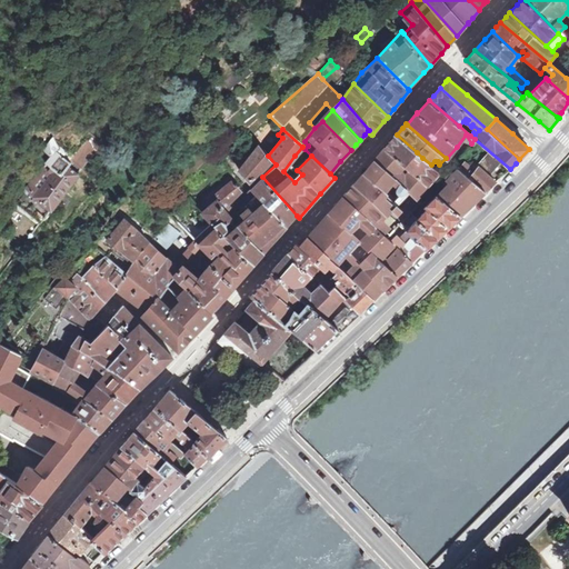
[(100,152),(107,145),(93,135),(69,160),(65,156),(68,152),(60,147),(53,138),(45,149),(51,155),(45,162),(47,165),(16,203),(41,222),(49,213),(66,191),(80,173),(79,172),(96,150),(100,152)]
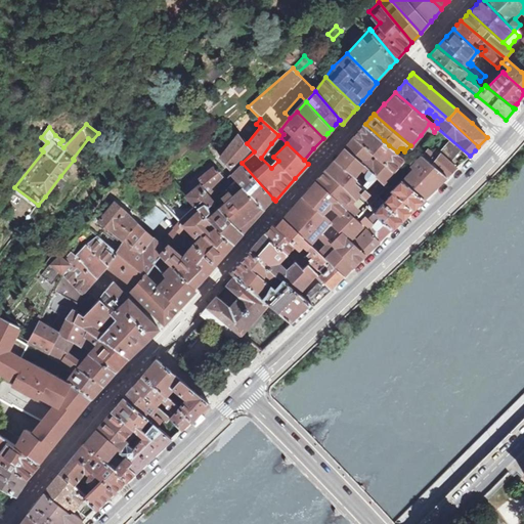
[(405,159),(397,151),(389,145),(387,147),(382,143),(384,140),(365,124),(361,128),(354,137),(393,171),(402,162),(405,159)]
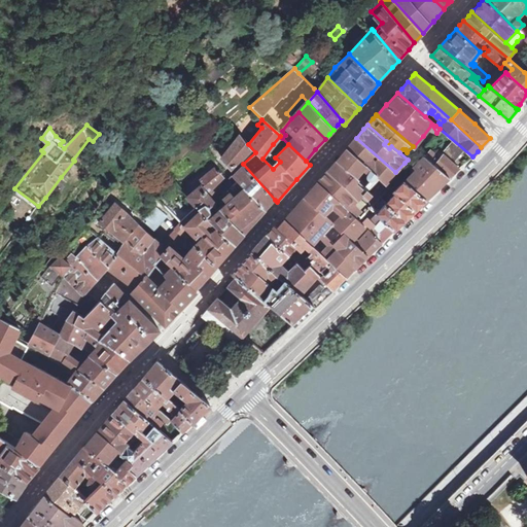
[(250,150),(239,135),(231,146),(220,159),(231,170),(250,150)]
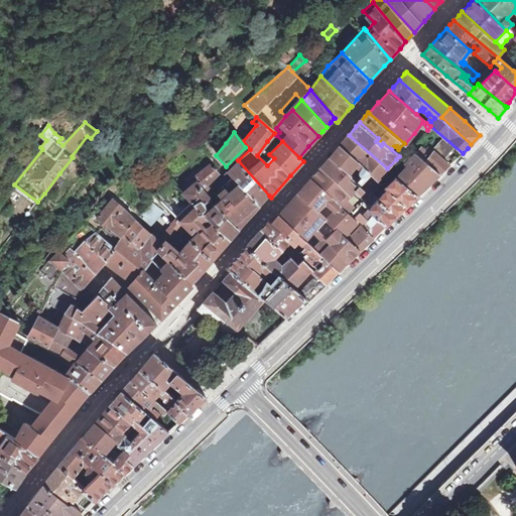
[(387,168),(349,135),(346,138),(340,145),(378,179),(387,168)]
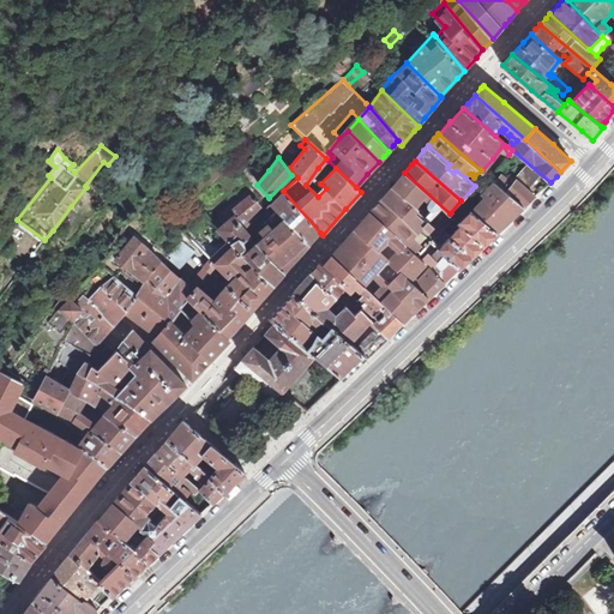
[(495,182),(499,179),(492,172),(488,176),(494,181),(495,182)]
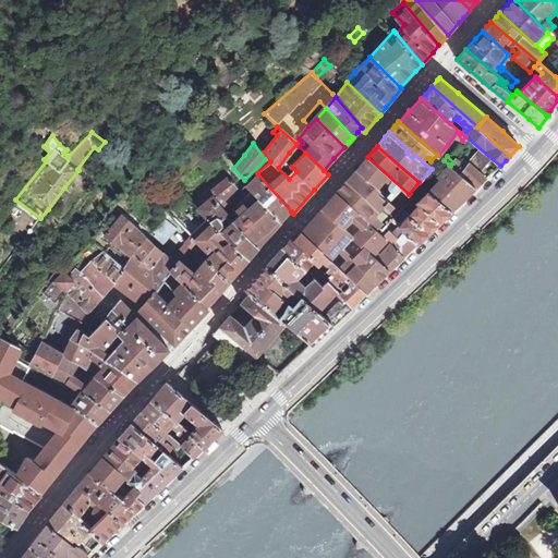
[(409,194),(367,157),(364,161),(359,169),(403,209),(414,198),(409,194)]
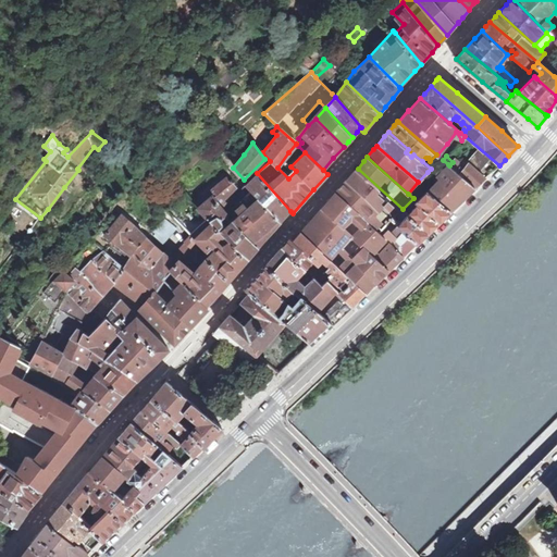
[(475,188),(485,178),(463,159),(460,162),(456,159),(453,162),(449,165),(475,188)]
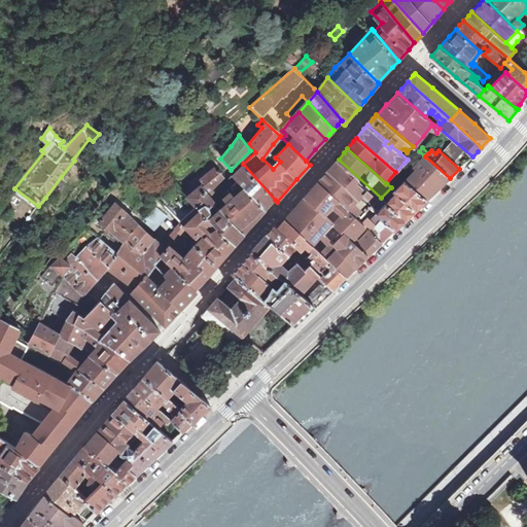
[(424,155),(415,165),(411,169),(414,171),(405,180),(427,200),(438,188),(450,178),(425,156),(424,155)]
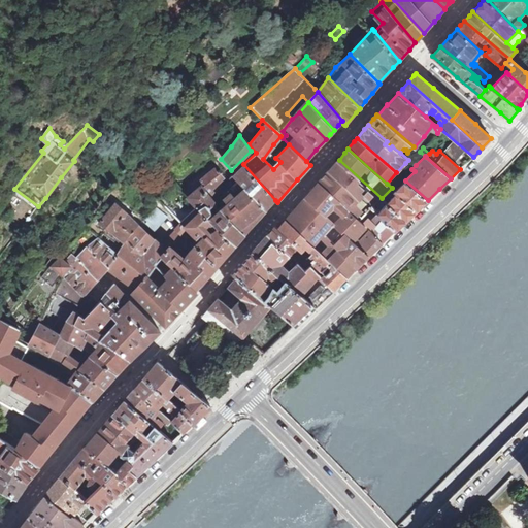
[(382,198),(339,160),(335,163),(329,170),(371,209),(382,198)]
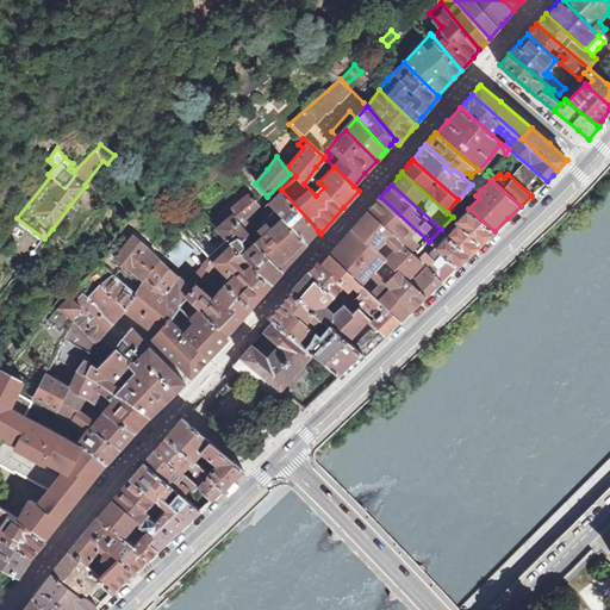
[(281,190),(271,201),(275,209),(292,225),(307,242),(312,236),(318,231),(281,190)]
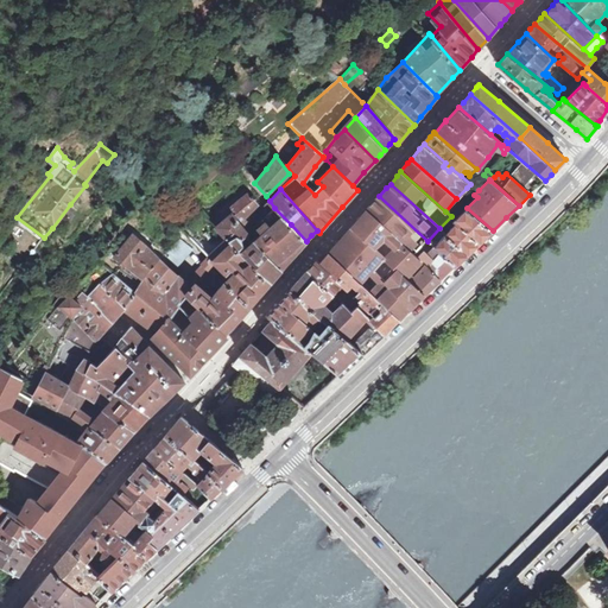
[(232,214),(217,227),(229,240),(230,241),(245,228),(242,225),(251,213),(257,206),(246,195),(228,210),(232,214)]
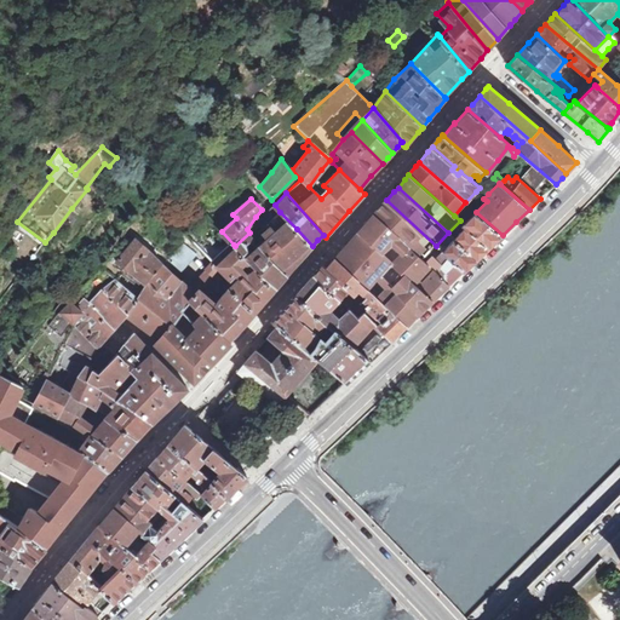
[(423,259),(436,246),(386,200),(382,206),(374,214),(423,259)]
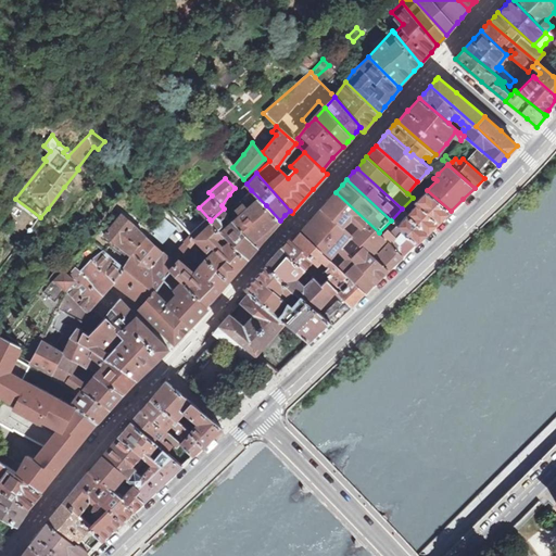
[(266,205),(251,190),(238,203),(254,220),(243,231),(258,247),(260,244),(269,234),(272,231),(277,225),(280,222),(280,220),(266,205)]
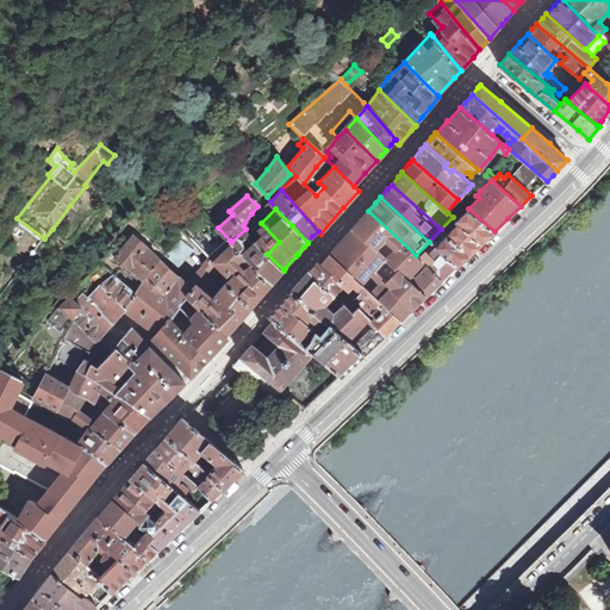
[(484,241),(495,231),(468,209),(458,221),(459,223),(448,235),(470,255),(484,241)]
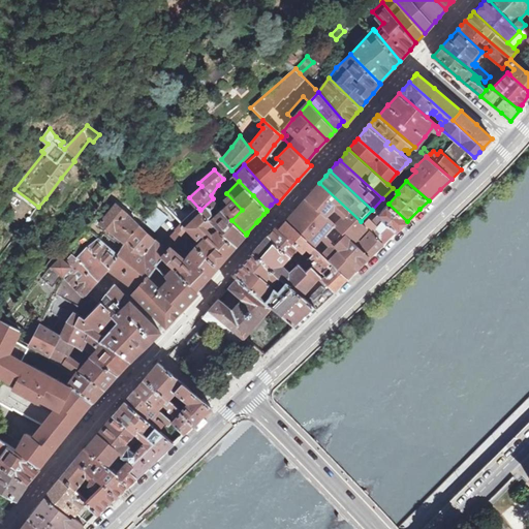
[(366,227),(364,224),(361,221),(319,183),(315,187),(307,197),(346,235),(353,241),(356,238),(363,230),(366,227)]
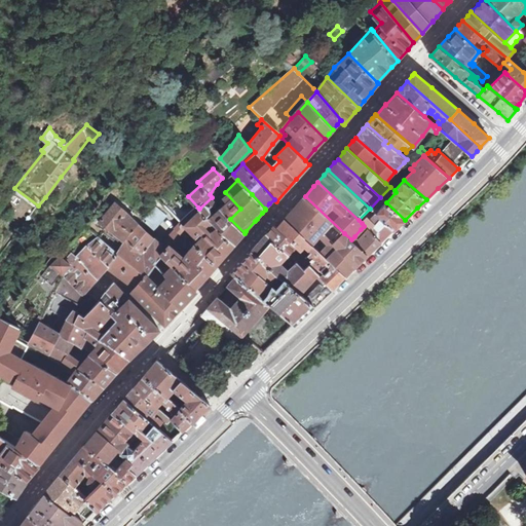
[(245,233),(230,219),(240,209),(225,192),(221,195),(215,201),(212,197),(199,209),(212,222),(233,246),(237,240),(245,233)]
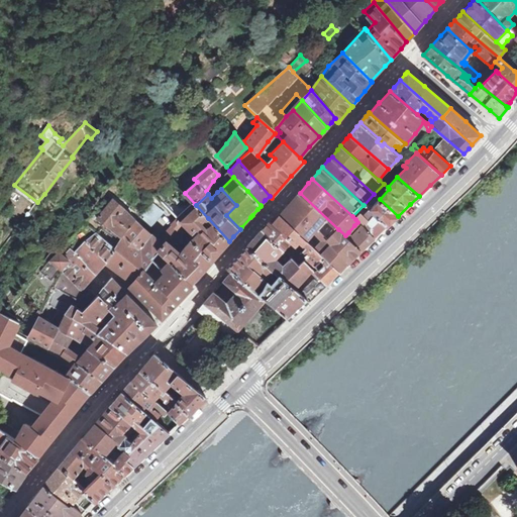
[(344,266),(348,262),(328,240),(329,239),(324,234),(327,230),(332,235),(338,229),(300,193),(292,202),(280,215),(307,240),(315,231),(323,239),(315,248),(339,271),(344,266)]
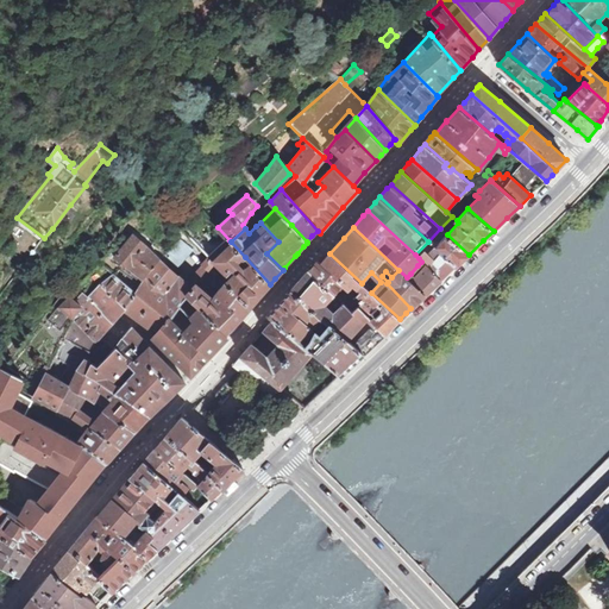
[(152,269),(161,258),(143,242),(135,234),(124,248),(115,258),(130,268),(131,268),(140,275),(144,278),(152,269)]
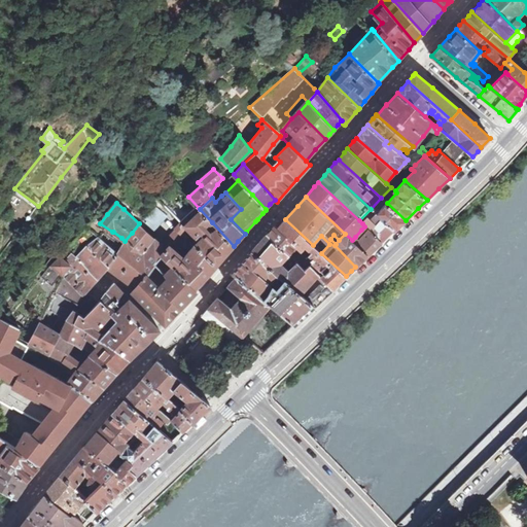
[(400,224),(406,220),(387,203),(377,215),(394,231),(400,224)]
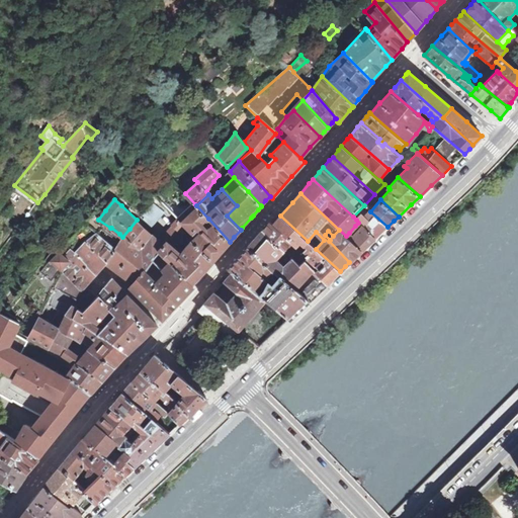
[(152,201),(142,216),(145,218),(144,219),(153,227),(164,212),(152,201)]
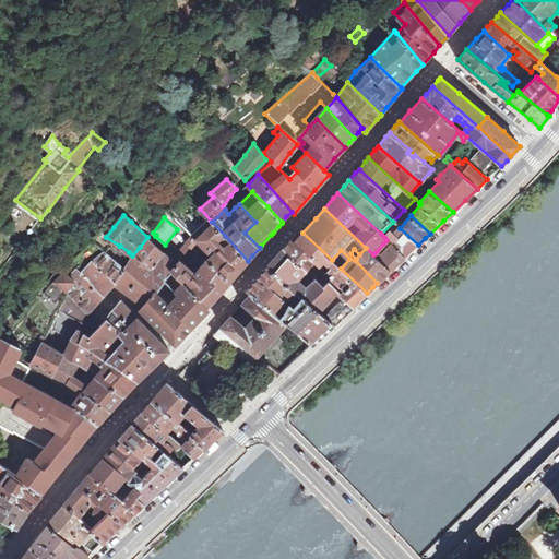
[(211,221),(193,237),(199,242),(213,256),(206,261),(197,275),(182,262),(179,266),(173,260),(147,237),(140,247),(132,256),(130,259),(123,270),(115,284),(117,285),(126,293),(144,305),(155,293),(165,282),(173,274),(192,293),(207,307),(218,295),(224,288),(229,282),(229,283),(232,281),(239,271),(248,261),(225,236),(212,222),(211,221)]
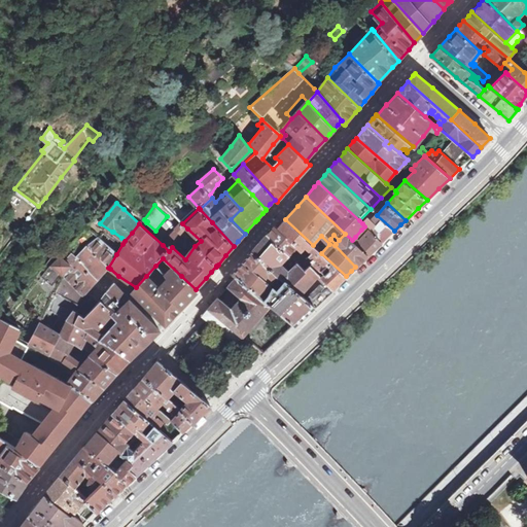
[(394,231),(377,215),(371,221),(367,219),(362,223),(364,226),(369,231),(381,243),(387,237),(394,231)]
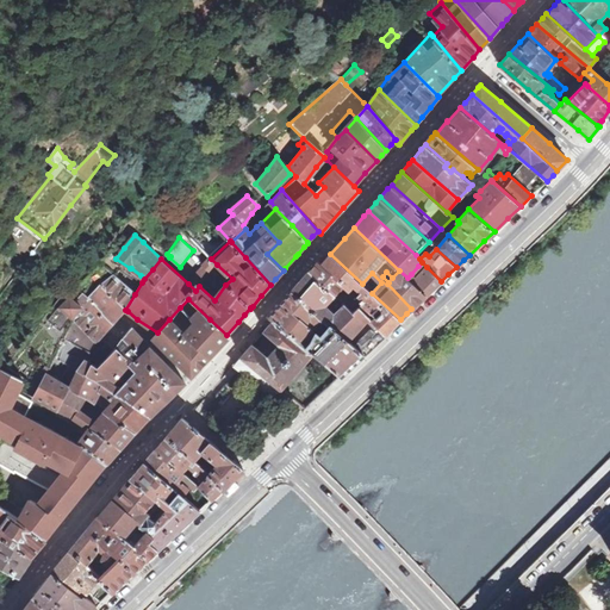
[(362,284),(330,254),(325,260),(322,265),(318,261),(309,272),(334,296),(343,286),(348,291),(353,285),(358,288),(362,284)]
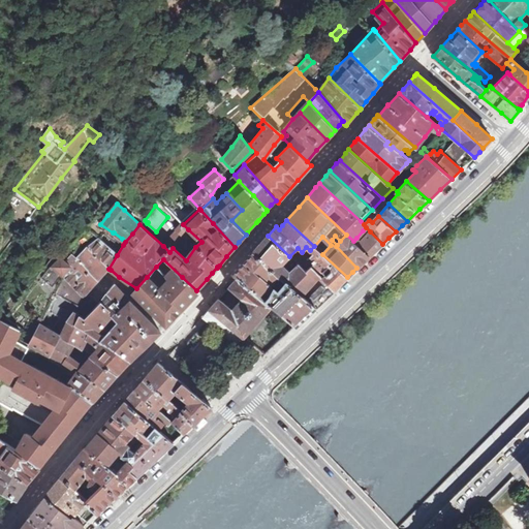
[(188,229),(183,224),(168,240),(176,245),(185,235),(188,229)]
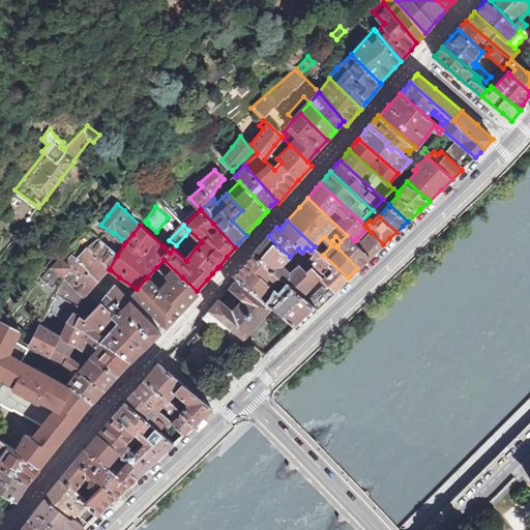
[(383,244),(371,232),(367,235),(362,241),(357,238),(354,241),(371,257),(378,249),(383,244)]
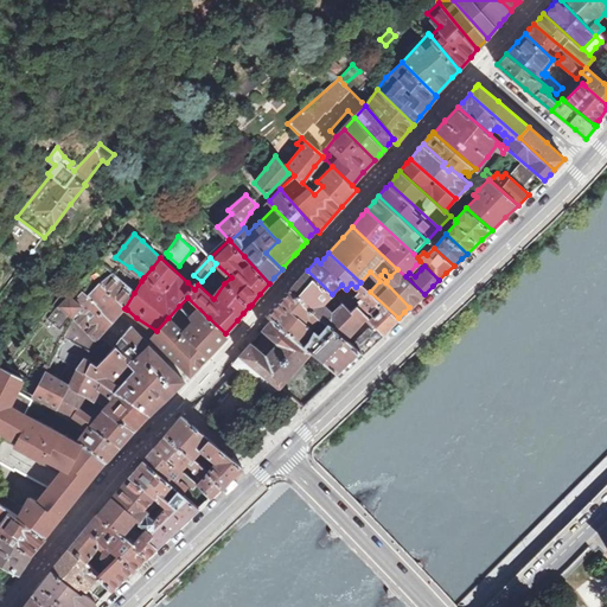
[(409,307),(425,294),(406,276),(397,269),(390,276),(387,281),(385,282),(409,307)]
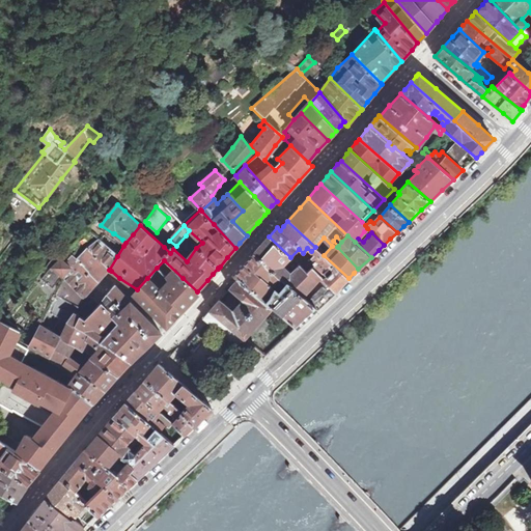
[(320,276),(322,276),(313,267),(307,272),(290,257),(269,236),(262,244),(254,254),(280,277),(287,284),(288,283),(303,296),(320,276)]
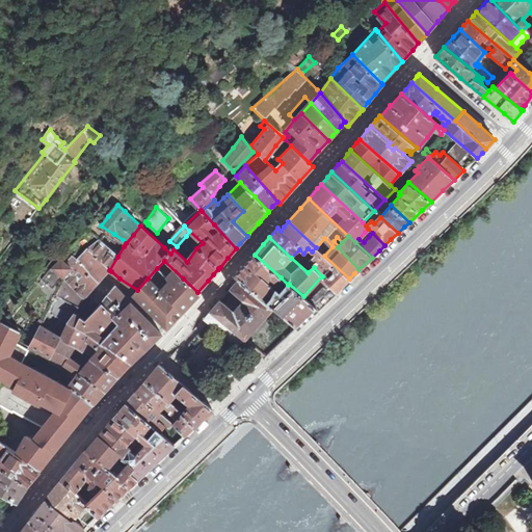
[(73,268),(63,277),(75,289),(85,298),(88,294),(100,280),(105,274),(109,270),(117,257),(99,240),(86,249),(87,249),(78,261),(74,257),(68,264),(73,268)]
